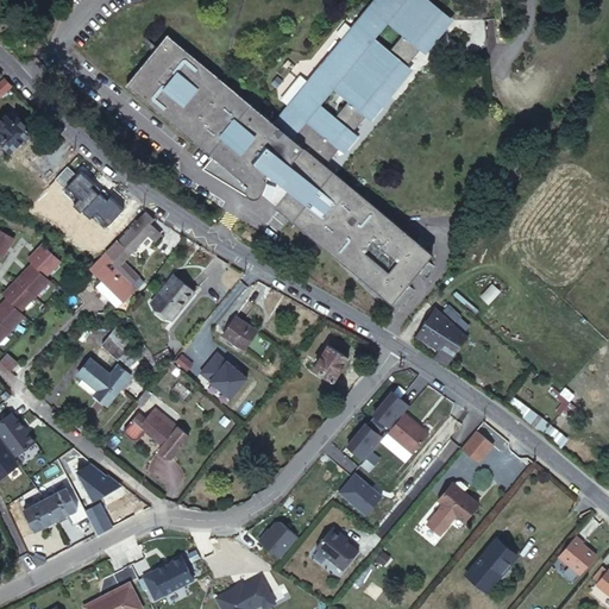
[(252,192),(256,192),(259,192),(321,242),(395,300),(434,250),(328,165),(447,13),(431,0),(377,0),(278,125),(168,36),(127,86),(217,158),(208,169),(248,190),(252,192)]
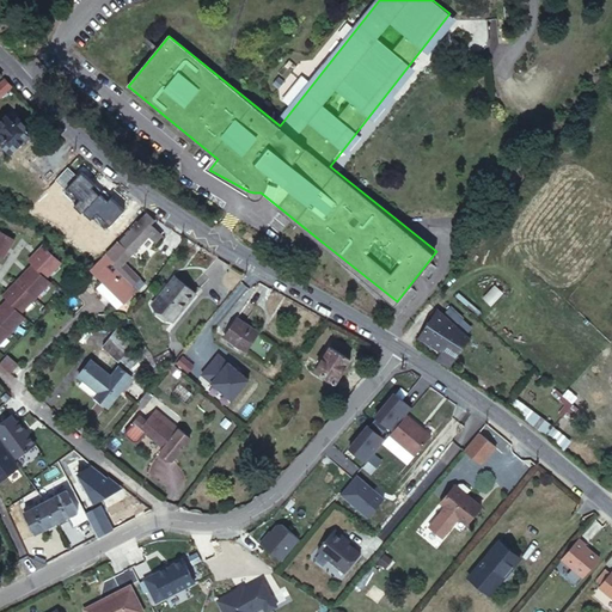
[(7,90),(12,85),(5,78),(5,79),(0,83),(0,95),(4,92),(6,95),(8,92),(7,90)]
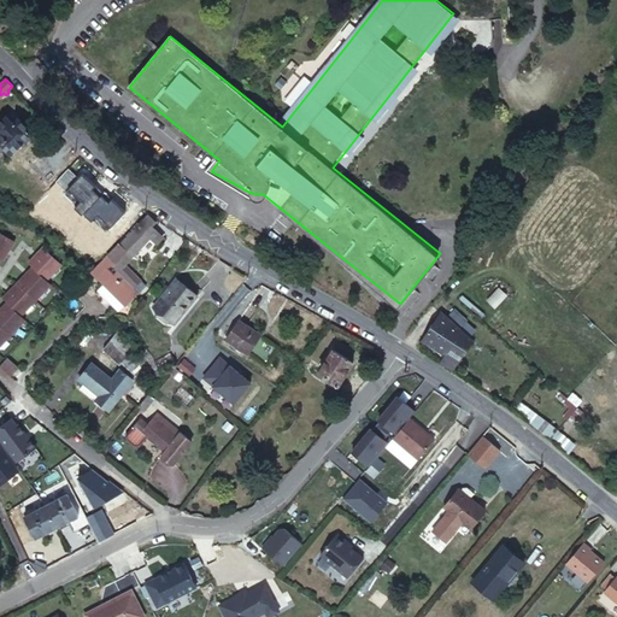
[(0,129),(3,133),(0,134),(0,142),(11,154),(33,133),(18,118),(13,122),(6,116),(0,121),(0,129)]
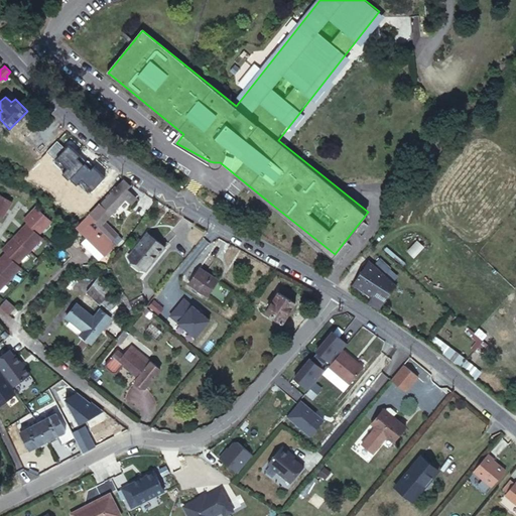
[(127,182),(124,179),(123,181),(122,180),(116,187),(100,205),(99,204),(91,212),(99,221),(98,225),(112,240),(114,239),(118,235),(101,218),(107,212),(110,215),(127,197),(130,194),(126,189),(130,185),(127,182)]
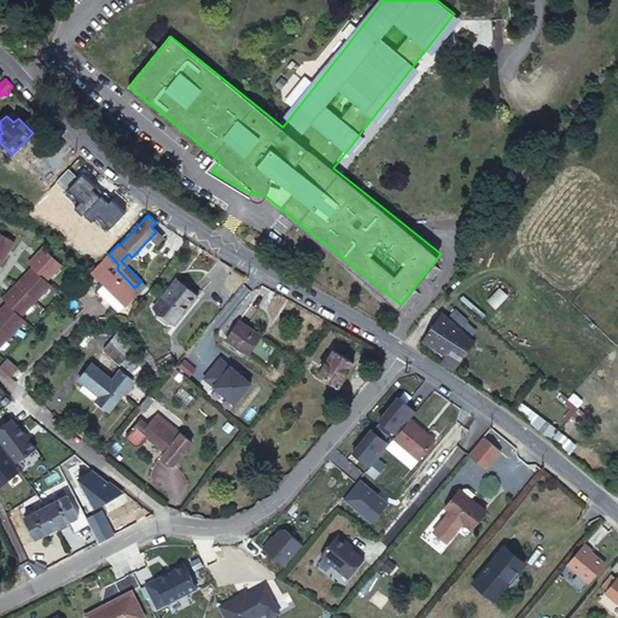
[(0,233),(0,258),(4,262),(16,245),(0,233)]
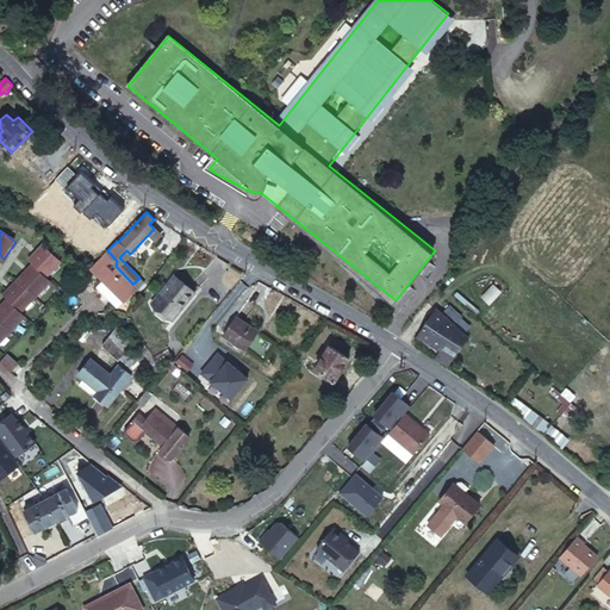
[(44,247),(30,262),(33,266),(47,279),(62,263),(44,247)]
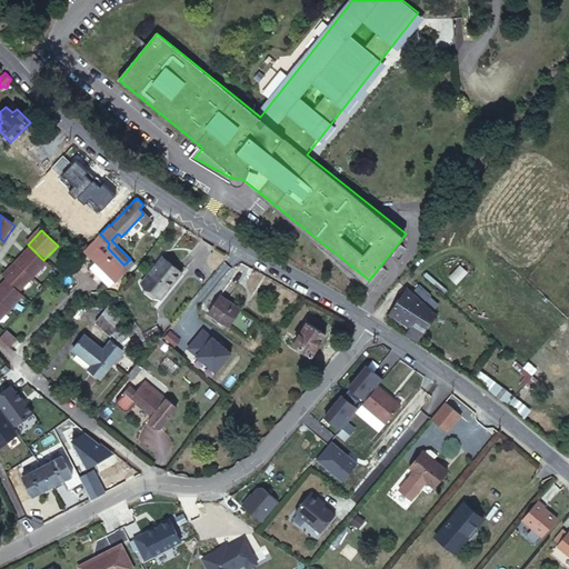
[(128,268),(123,265),(108,248),(109,243),(100,233),(92,241),(93,242),(86,250),(97,261),(90,267),(109,286),(122,272),(125,272),(128,268)]
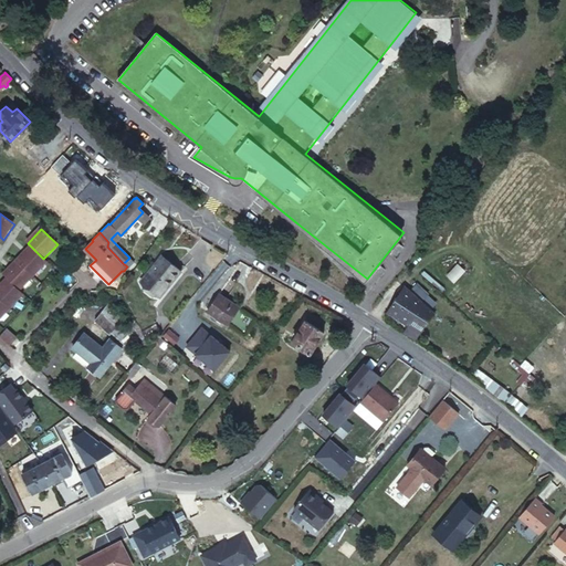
[(31,247),(18,261),(34,276),(48,262),(43,259),(31,247)]
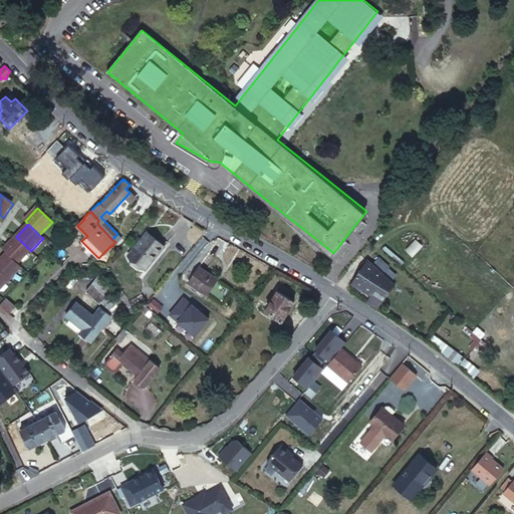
[(147,232),(129,254),(146,268),(164,246),(147,232)]
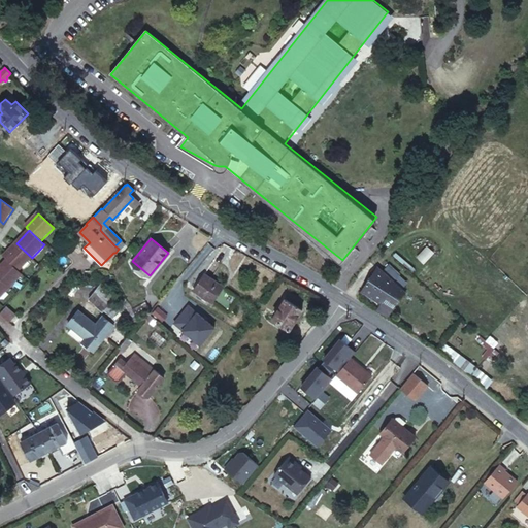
[(6,259),(20,271),(32,258),(17,243),(4,257),(6,259)]
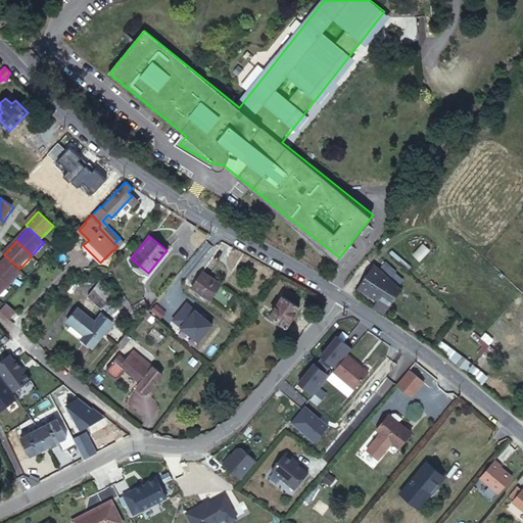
[(6,256),(0,262),(0,275),(8,283),(21,271),(19,269),(6,256)]
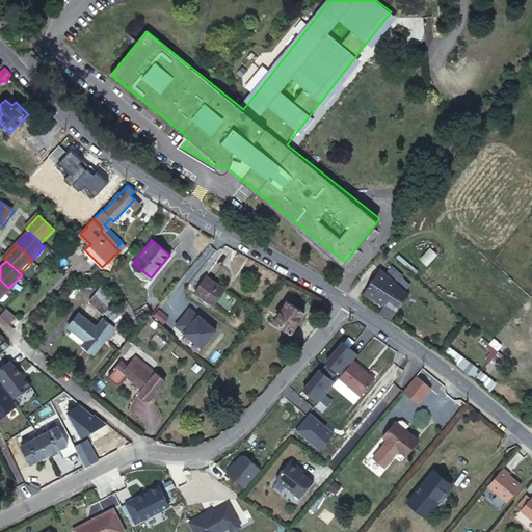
[(407,294),(380,269),(364,293),(383,304),(377,312),(387,317),(407,294)]
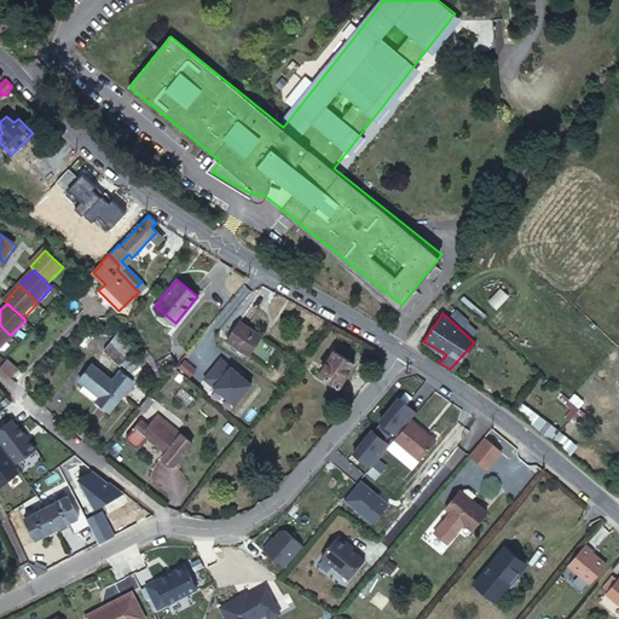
[(238,322),(225,339),(247,354),(260,336),(238,322)]
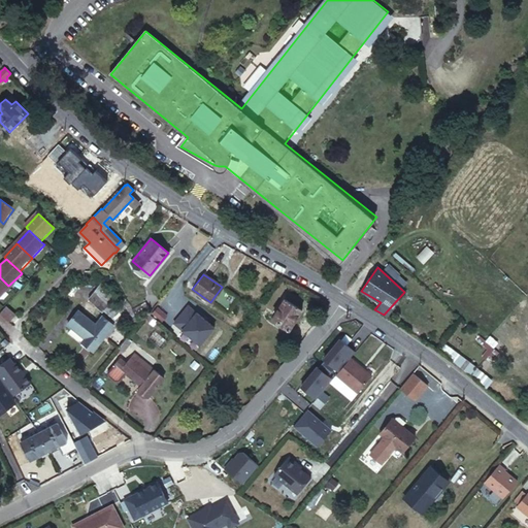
[(0,294),(8,286),(0,277),(0,294)]
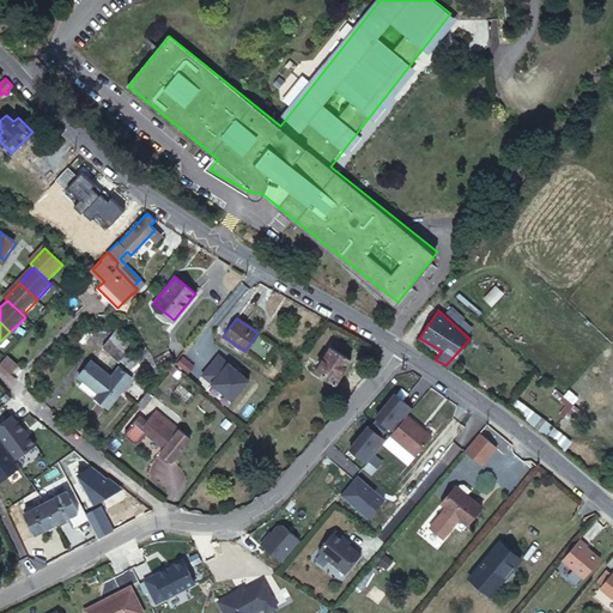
[(329,347),(315,371),(335,383),(350,359),(329,347)]
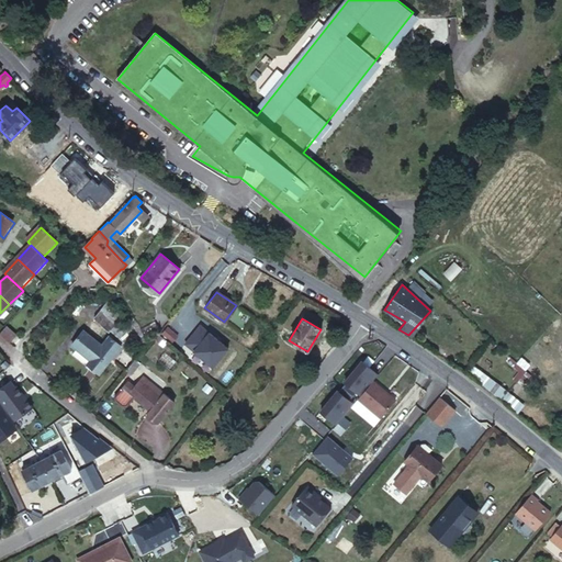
[(154,321),(148,324),(141,327),(148,341),(158,328),(154,321)]
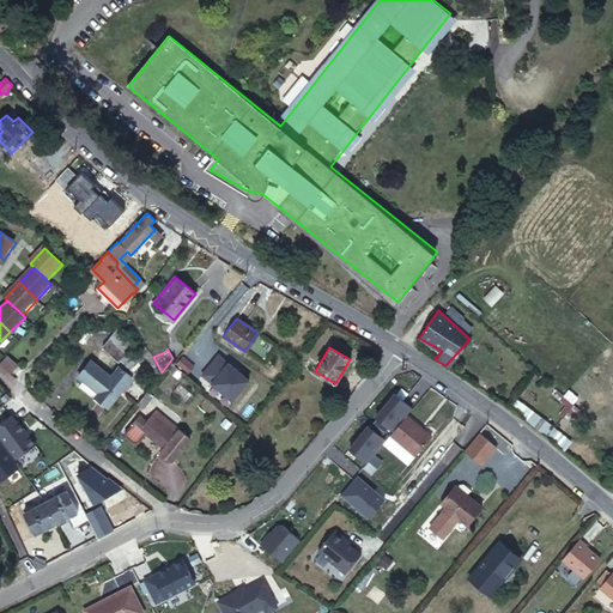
[(18,366),(6,357),(0,363),(0,364),(11,375),(18,366)]
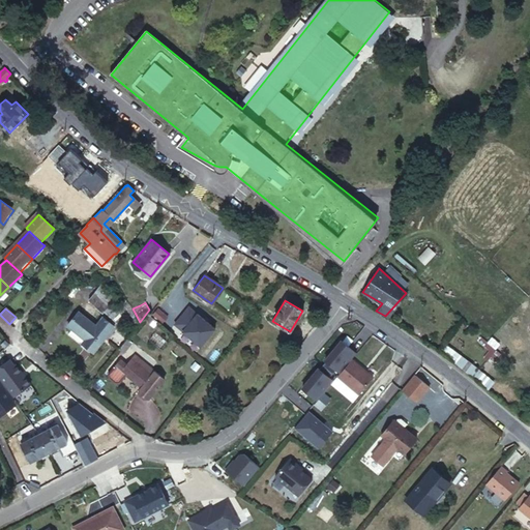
[(87,311),(83,316),(91,322),(95,317),(87,311)]
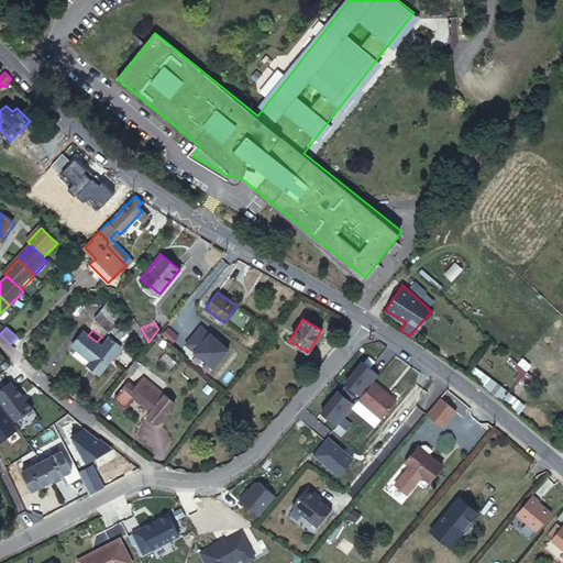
[(97,342),(88,335),(84,331),(72,345),(91,361),(102,346),(97,342)]
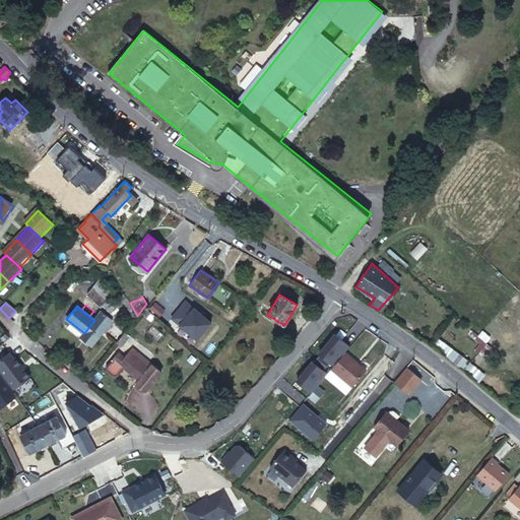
[(154,315),(146,308),(142,313),(150,320),(154,315)]
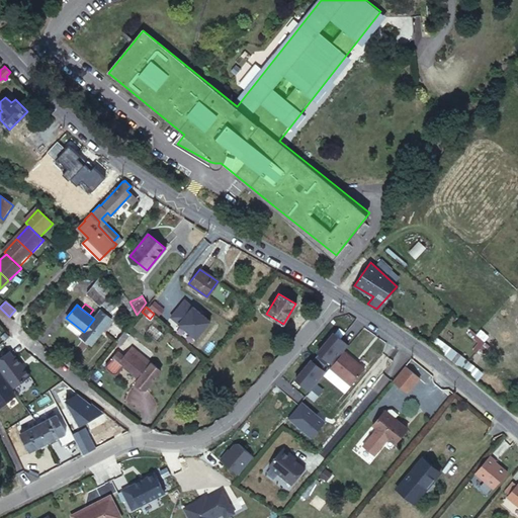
[(415,326),(411,331),(424,340),(428,335),(415,326)]
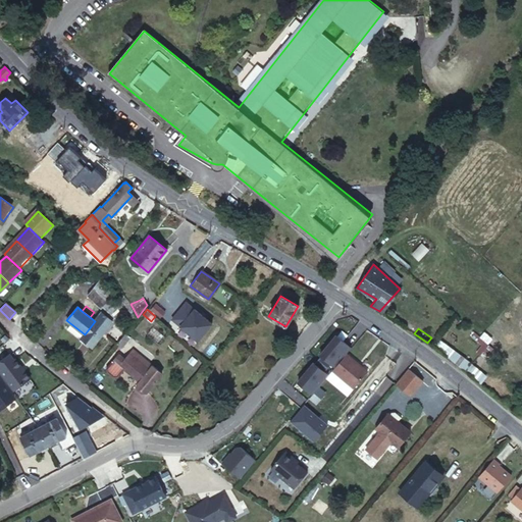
[(126,334),(118,344),(122,348),(131,337),(126,334)]
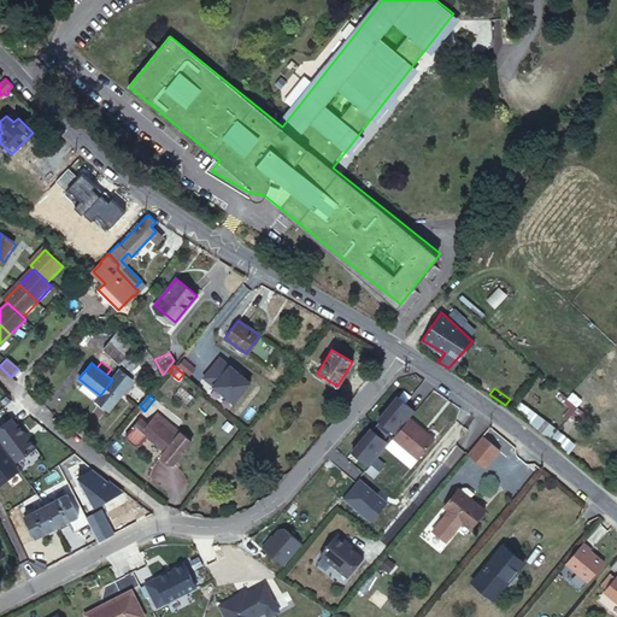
[(140,446),(147,436),(166,452),(164,456),(175,464),(193,442),(171,424),(157,413),(147,424),(141,419),(135,427),(128,436),(128,440),(136,446),(140,446)]
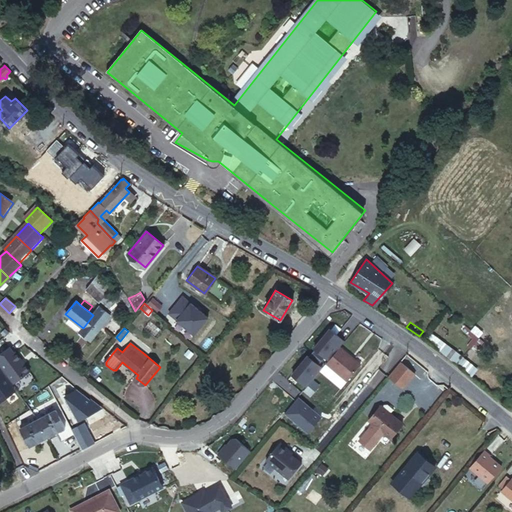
[(439,350),(455,362),(460,355),(444,343),(439,350)]
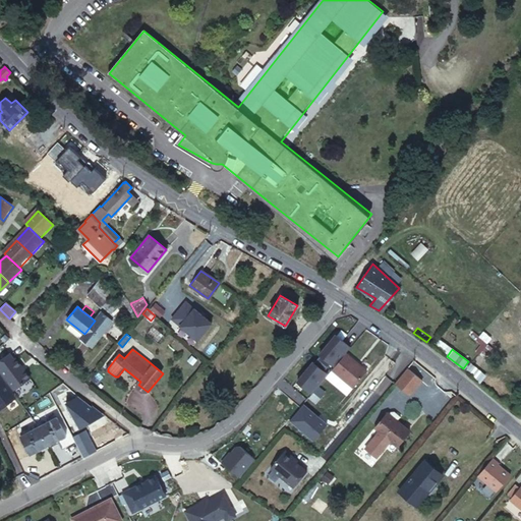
[(368,368),(347,352),(334,368),(354,386),(368,368)]
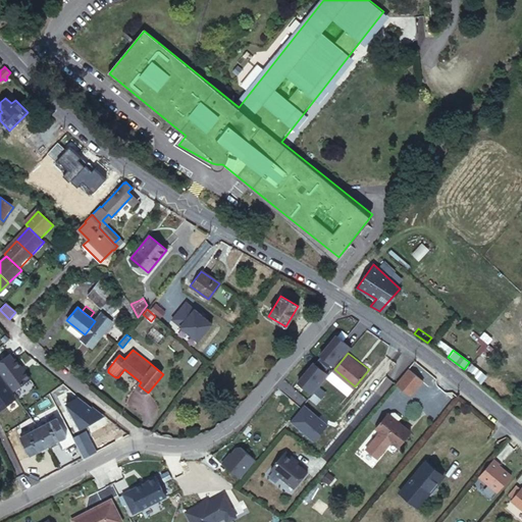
[(0,361),(0,370),(14,390),(31,378),(16,358),(14,359),(10,354),(0,361)]
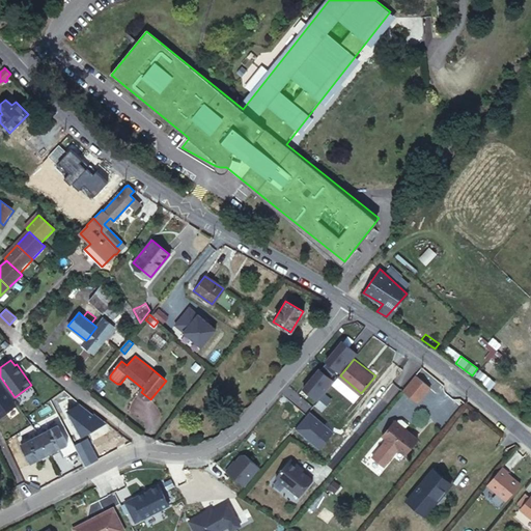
[(332,399),(325,393),(316,403),(324,410),(332,399)]
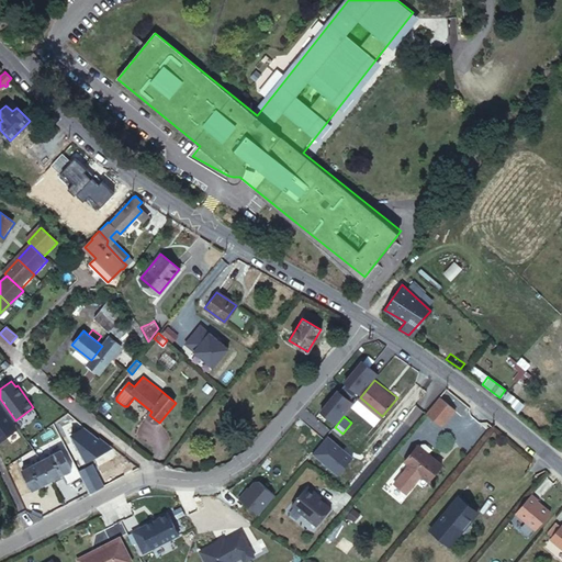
[(21,457),(24,463),(62,445),(58,438),(21,457)]
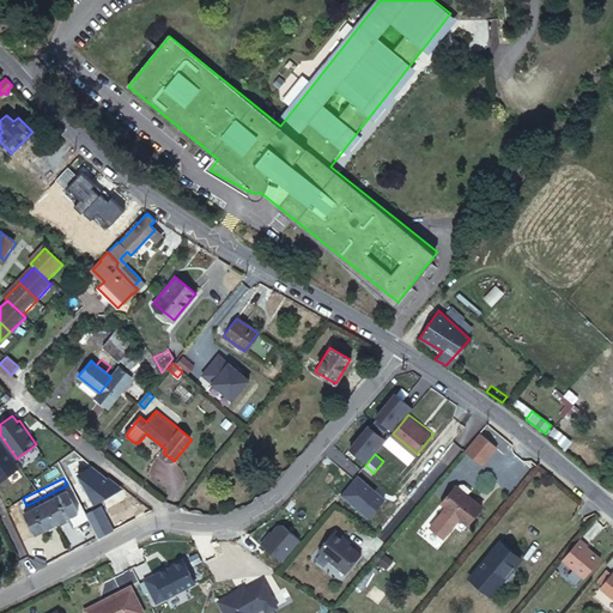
[(465,493),(457,487),(455,486),(442,504),(467,526),(481,508),(465,493)]
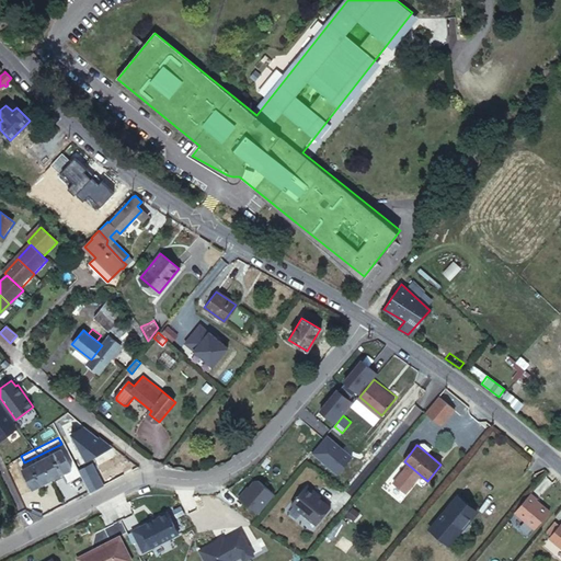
[(41,459),(52,478),(70,468),(60,448),(41,459)]
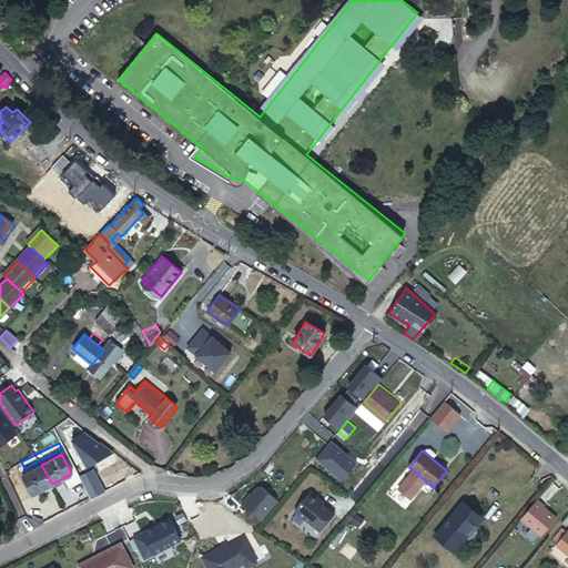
[(32,495),(52,484),(41,465),(22,475),(32,495)]
